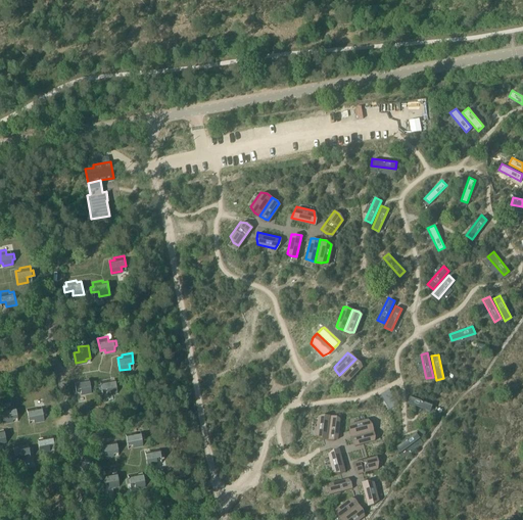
[(355,359),(339,375),(344,379),(347,380),(361,366),(360,363),(355,359)]
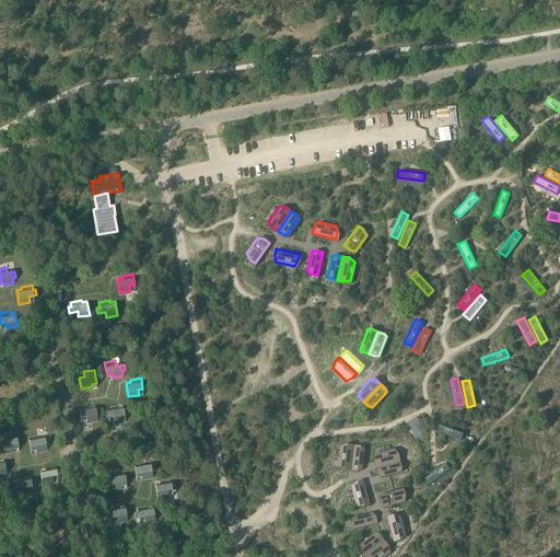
[(90,404),(79,406),(81,417),(86,416),(88,421),(98,419),(95,405),(91,406),(90,404)]
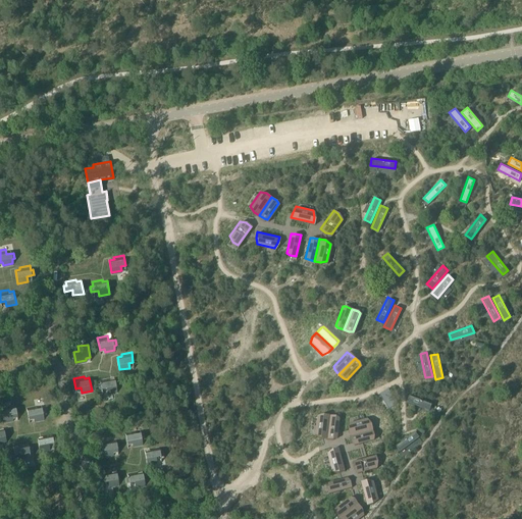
[(101,383),(98,383),(99,390),(106,387),(107,393),(117,391),(114,378),(110,379),(109,376),(100,378),(101,383)]
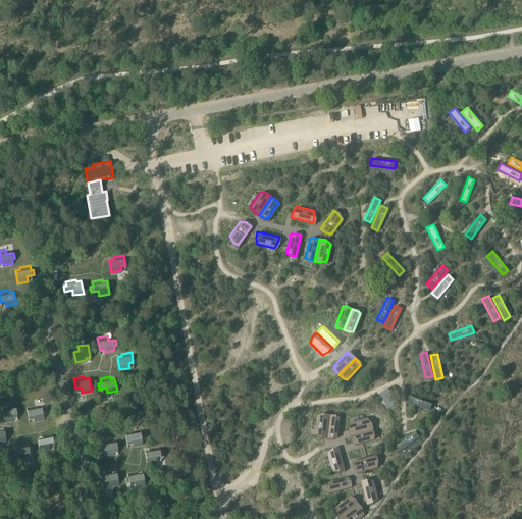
[(409,395),(406,402),(428,411),(431,404),(409,395)]
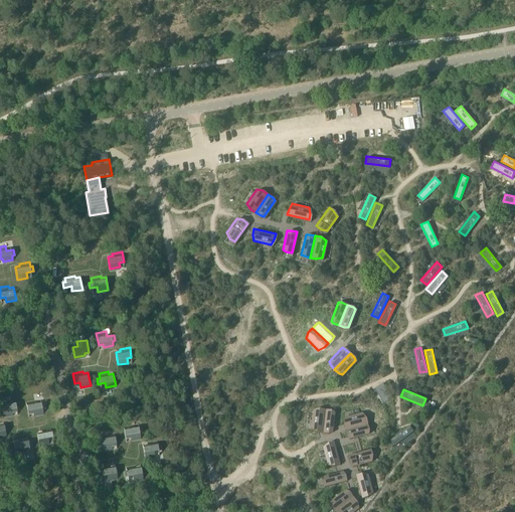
[(6,404),(0,405),(0,410),(2,410),(3,415),(13,413),(12,411),(17,410),(15,398),(5,399),(6,404)]
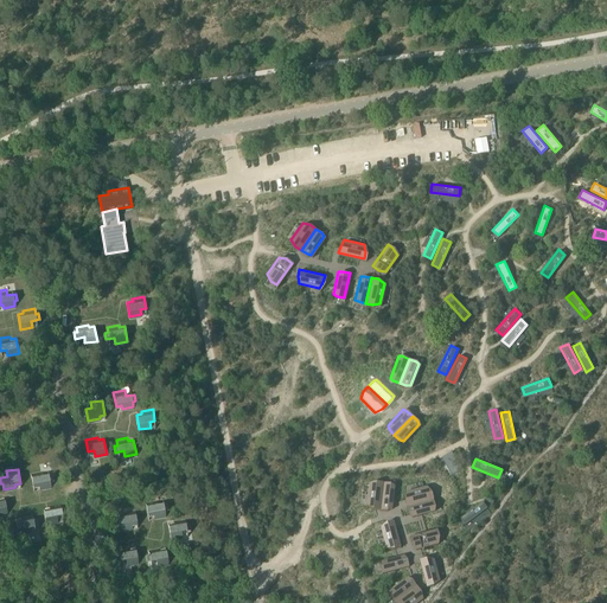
[(43,469),(31,472),(33,486),(39,486),(39,488),(51,486),(50,481),(53,480),(52,474),(44,475),(43,469)]
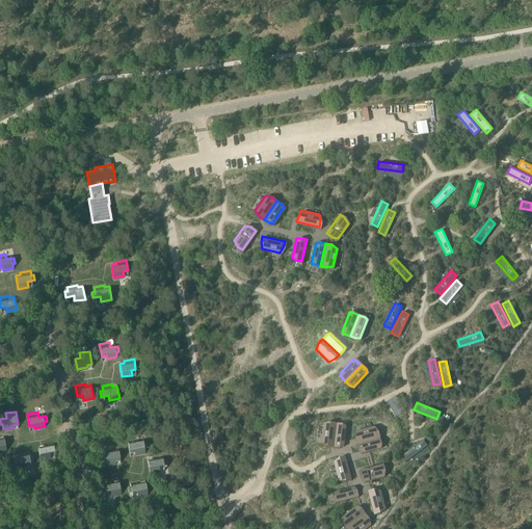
[(323,424),(321,442),(326,445),(333,446),(336,423),(329,422),(323,424)]
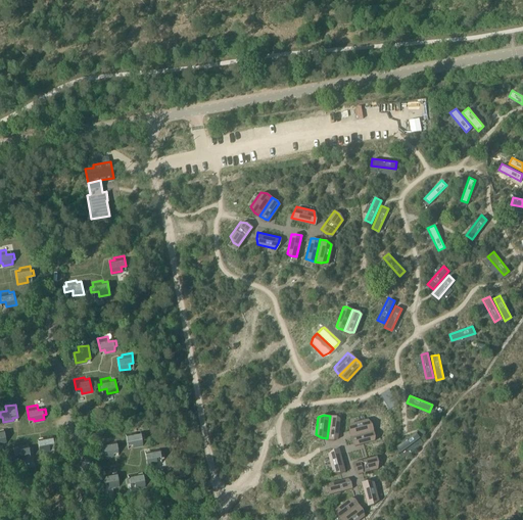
[(330,416),(327,438),(333,438),(336,438),(339,418),(336,417),(330,416)]
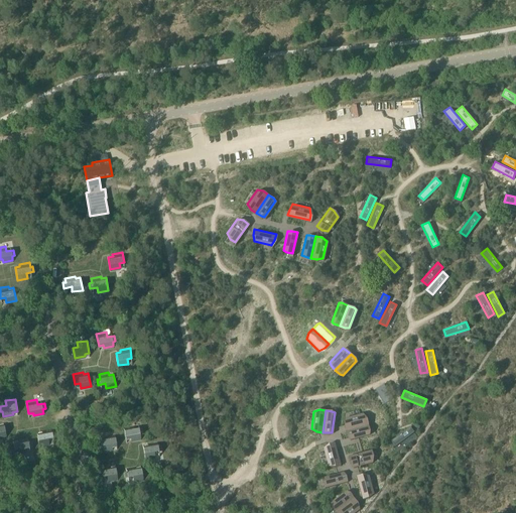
[(345,418),(345,424),(346,430),(368,424),(366,418),(362,413),(345,418)]
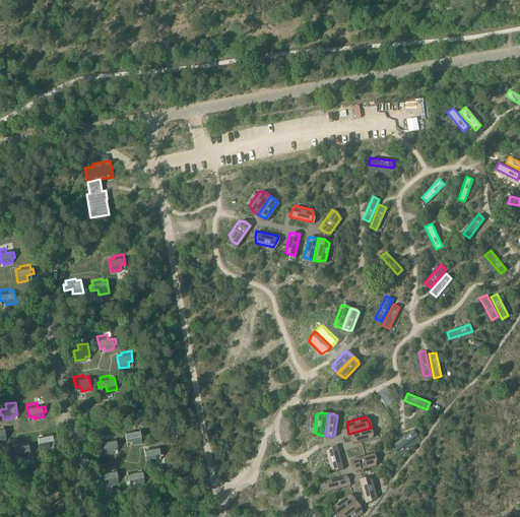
[(135,428),(125,430),(127,442),(132,441),(132,443),(142,441),(141,437),(144,437),(143,431),(136,433),(135,428)]
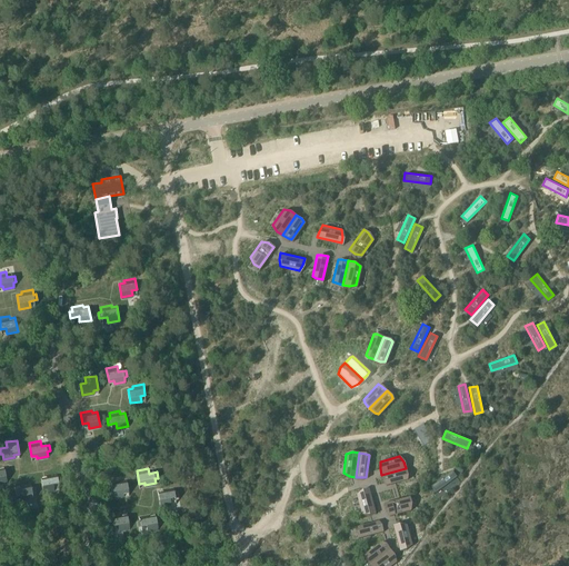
[(406,468),(381,475),(383,482),(386,484),(407,478),(407,475),(406,468)]
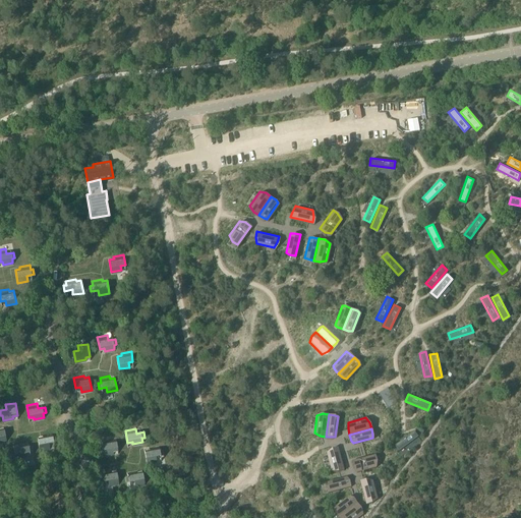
[(413,429),(394,445),(399,451),(418,436),(413,429)]
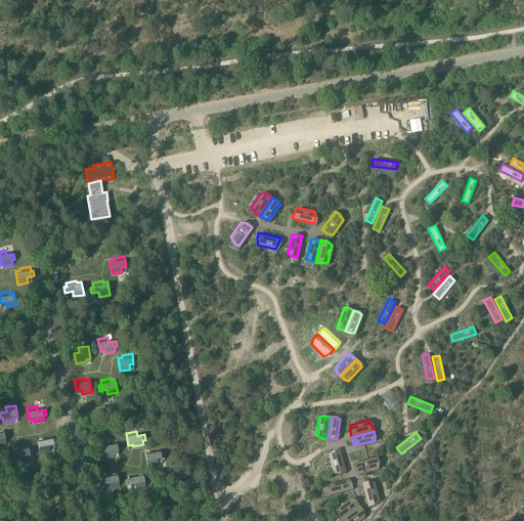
[(42,438),(38,439),(40,452),(50,450),(49,445),(54,444),(52,434),(42,436),(42,438)]
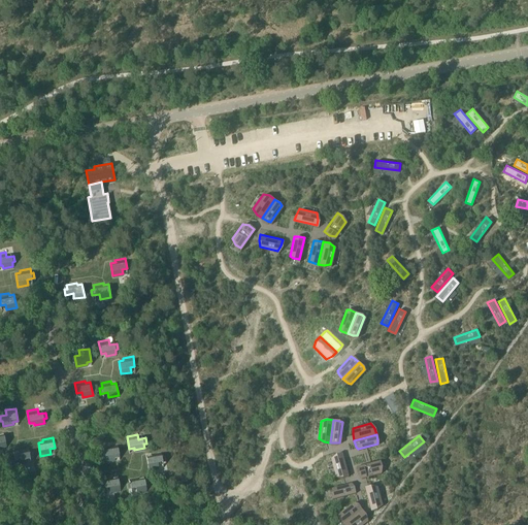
[(107,450),(100,451),(101,457),(104,456),(105,460),(114,459),(114,456),(120,455),(117,443),(106,445),(107,450)]
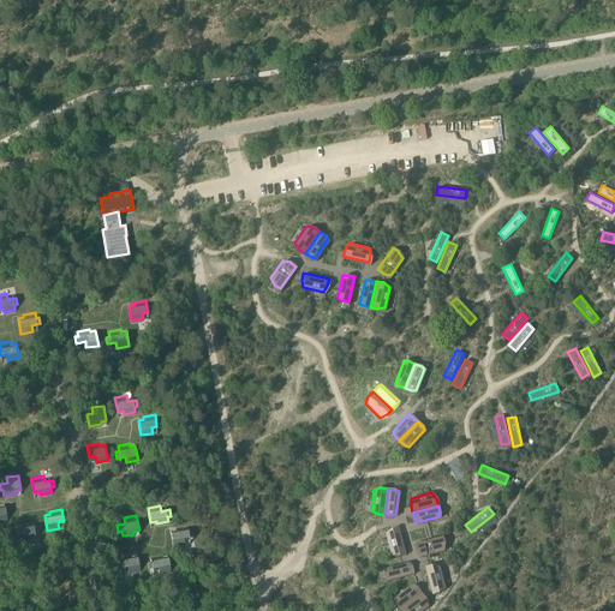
[(22,526),(16,527),(18,541),(30,539),(30,533),(39,532),(37,525),(34,526),(33,520),(21,522),(22,526)]
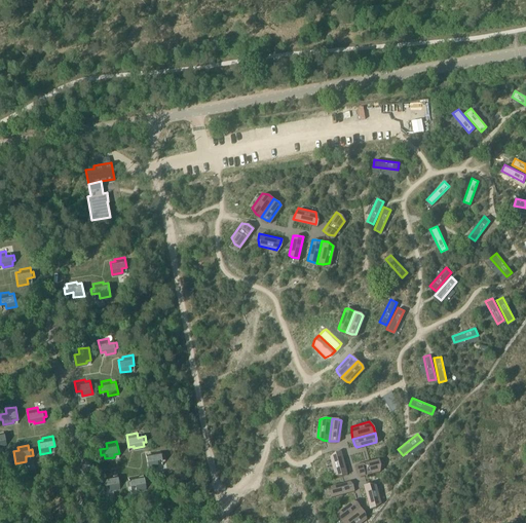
[(151,453),(146,454),(148,467),(158,464),(157,459),(165,458),(164,453),(161,453),(160,449),(150,451),(151,453)]
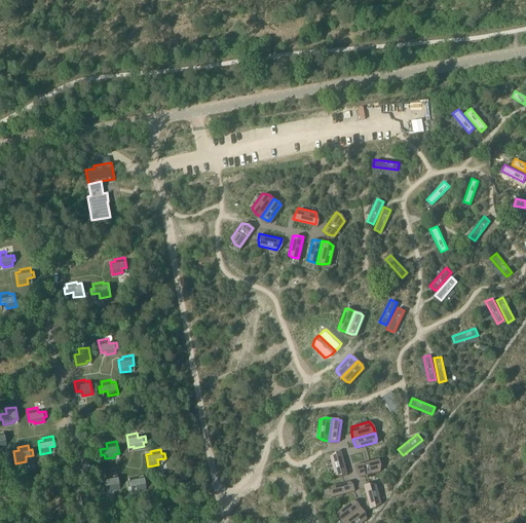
[(334,452),(329,456),(334,473),(340,474),(346,472),(340,450),(334,452)]
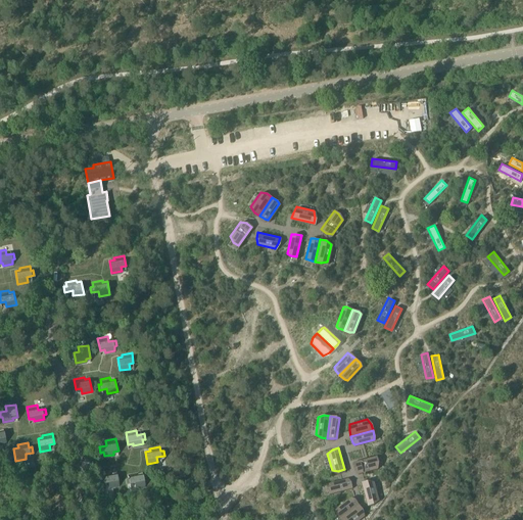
[(375,456),(353,462),(355,468),(359,473),(376,468),(377,462),(375,456)]
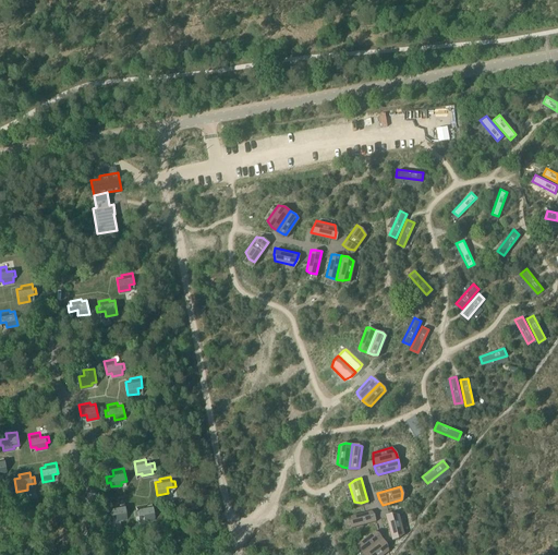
[(109,509),(106,509),(108,516),(116,514),(117,519),(128,517),(124,504),(120,505),(119,503),(108,505),(109,509)]
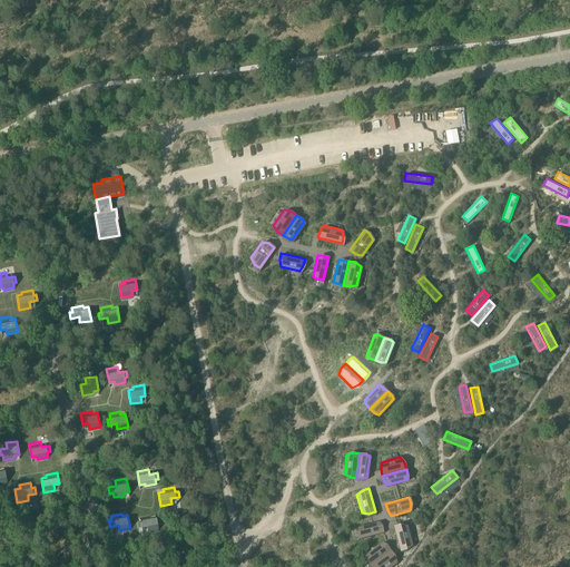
[(140,520),(137,521),(138,527),(146,526),(147,531),(158,529),(156,515),(150,516),(150,514),(139,516),(140,520)]
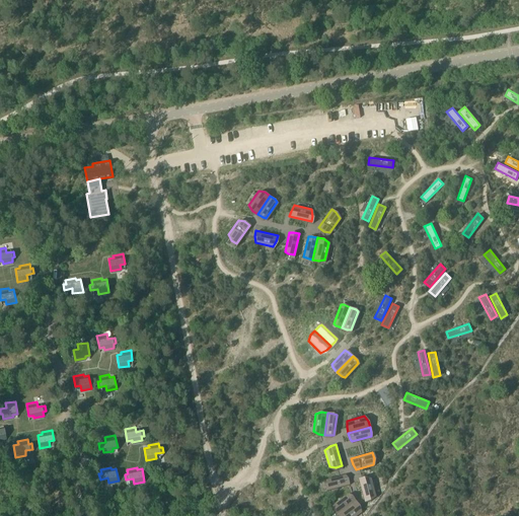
[(325,480),(324,483),(326,489),(348,483),(347,476),(345,474),(325,480)]
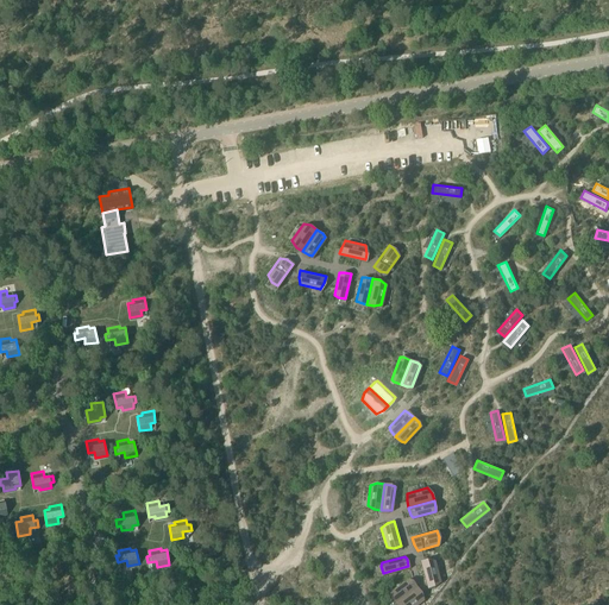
[(427,560),(421,562),(427,587),(434,586),(440,581),(435,561),(427,560)]
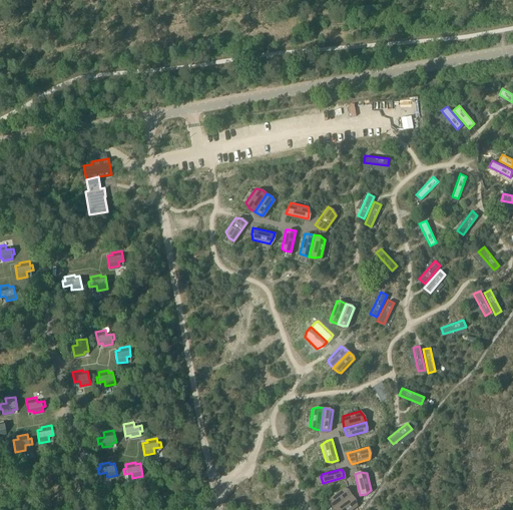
[(344,488),(329,500),(330,503),(333,508),(351,494),(347,490),(344,488)]
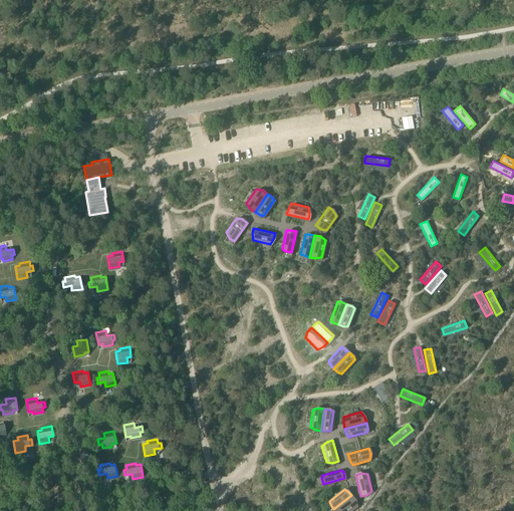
[(351,496),(333,509),(334,510),(350,510),(356,507),(355,500),(351,496)]
